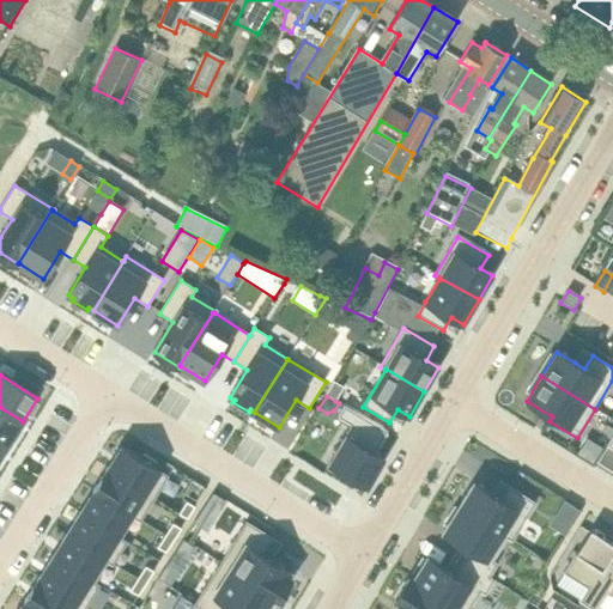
[(0,407),(0,437),(8,443),(23,421),(0,407)]
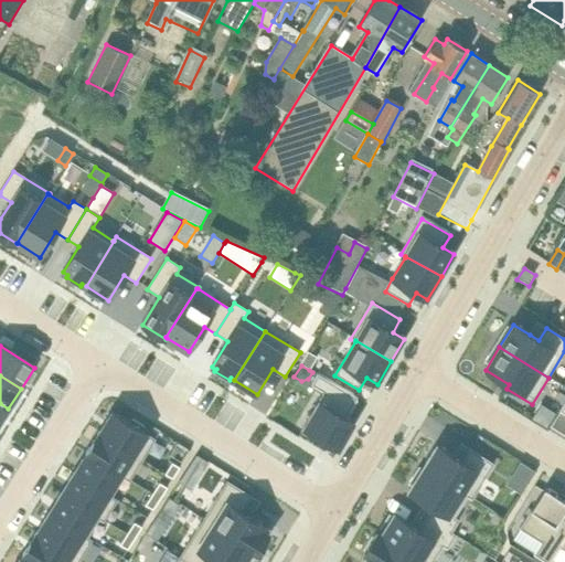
[(319,403),(304,428),(307,431),(305,434),(316,439),(317,436),(339,449),(354,424),(345,419),(358,399),(318,375),(311,386),(324,393),(319,403)]
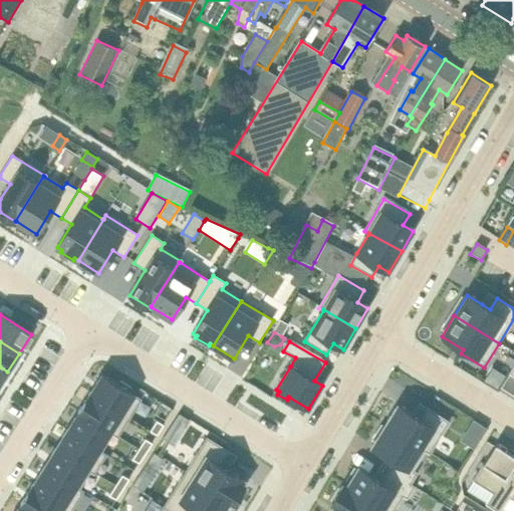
[(90,394),(89,395),(130,420),(142,401),(131,393),(133,390),(120,382),(118,386),(102,375),(91,394),(90,394)]
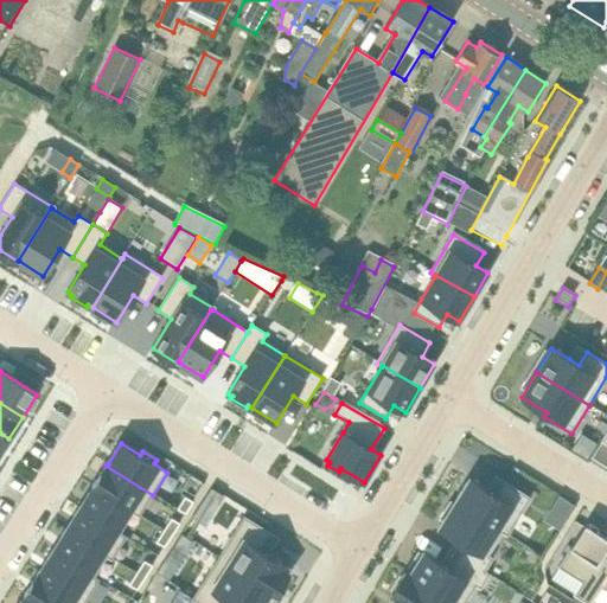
[(106,466),(93,487),(131,511),(129,512),(139,518),(153,495),(106,466)]
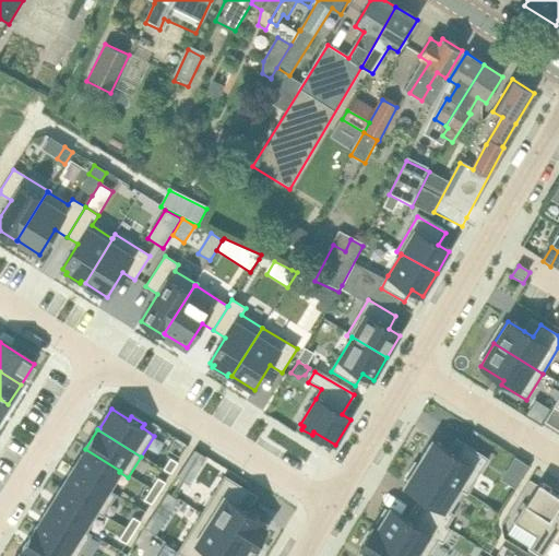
[(432,441),(418,464),(463,492),(462,493),(467,496),(489,460),(465,445),(465,446),(458,457),(449,451),(432,441)]
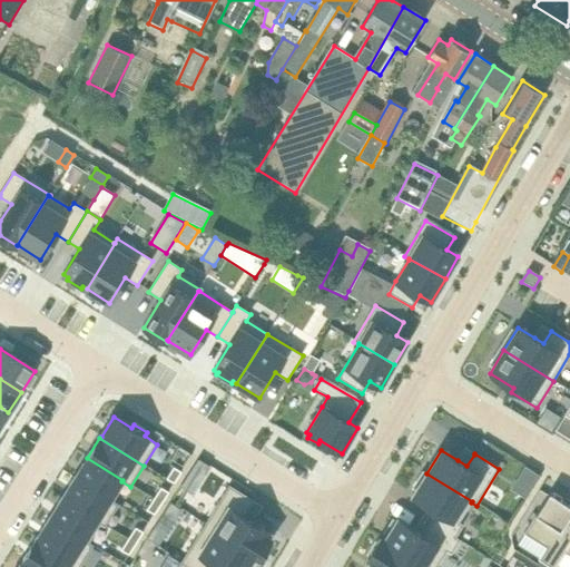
[(75,479),(109,500),(110,499),(121,481),(123,480),(87,458),(86,459),(87,460),(75,479)]
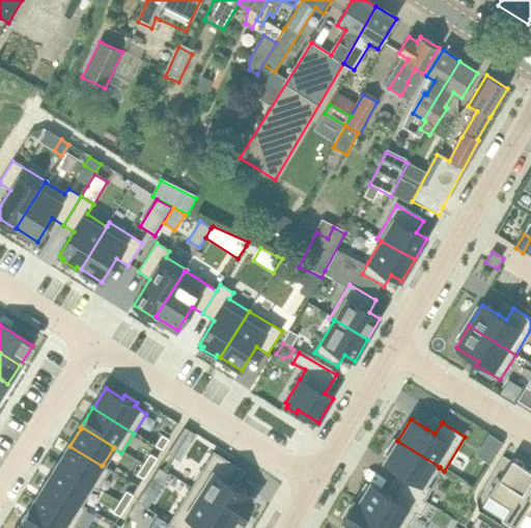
[(186,426),(177,440),(188,446),(196,433),(186,426)]
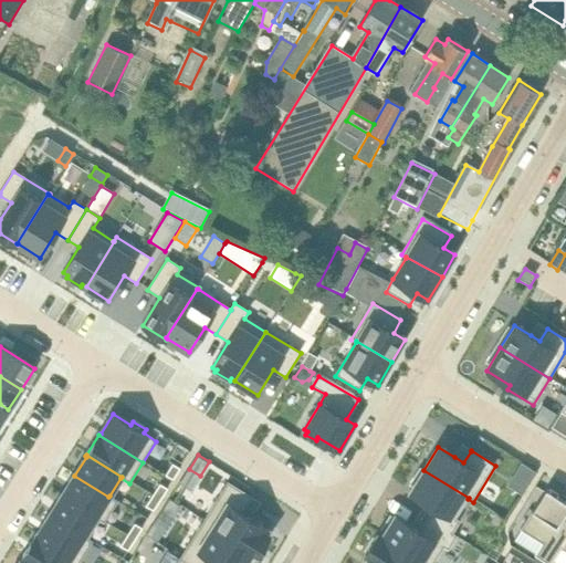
[(173,466),(165,477),(173,481),(180,470),(173,466)]
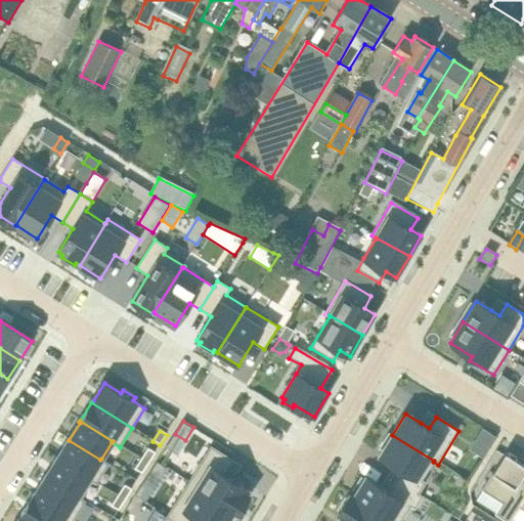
[(482,433),(476,444),(488,451),(495,441),(482,433)]
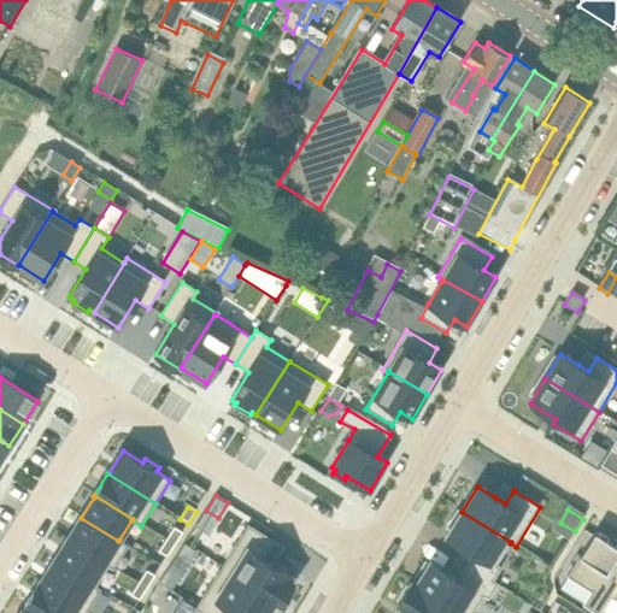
[(451,530),(447,536),(464,548),(474,553),(466,566),(493,583),(493,582),(501,569),(497,565),(510,543),(511,542),(462,512),(460,514),(458,512),(447,529),(451,530)]
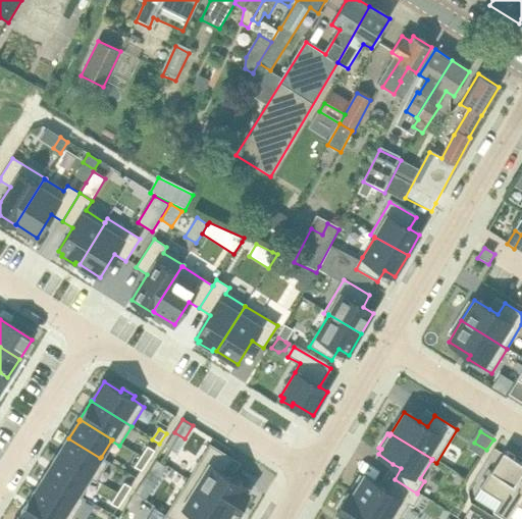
[(57,457),(93,479),(92,480),(96,483),(109,463),(101,457),(100,458),(68,438),(68,437),(63,445),(64,446),(57,457)]
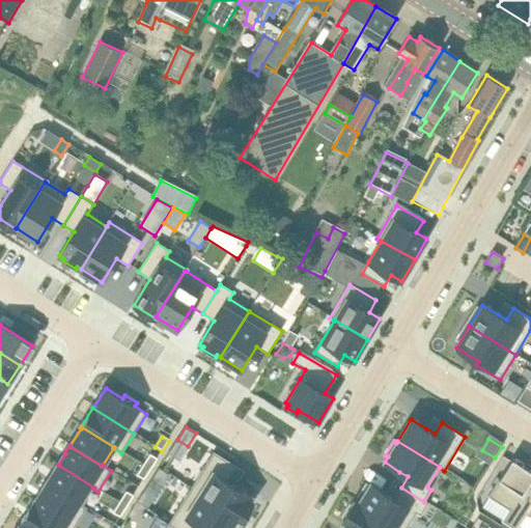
[(214,452),(191,489),(242,521),(253,501),(250,499),(252,496),(227,480),(236,467),(214,452)]
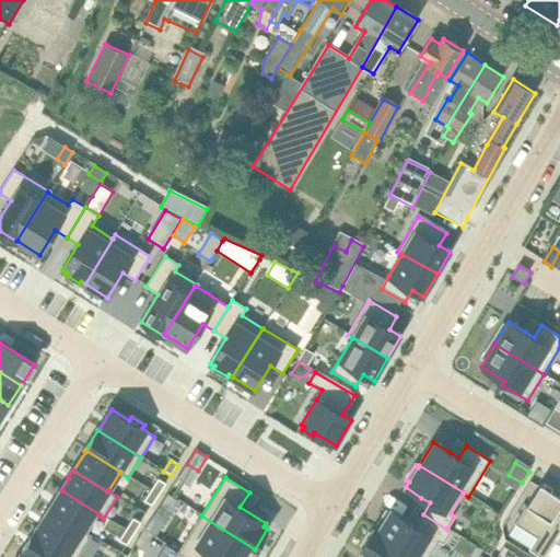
[(159,480),(151,491),(159,496),(165,485),(159,480)]
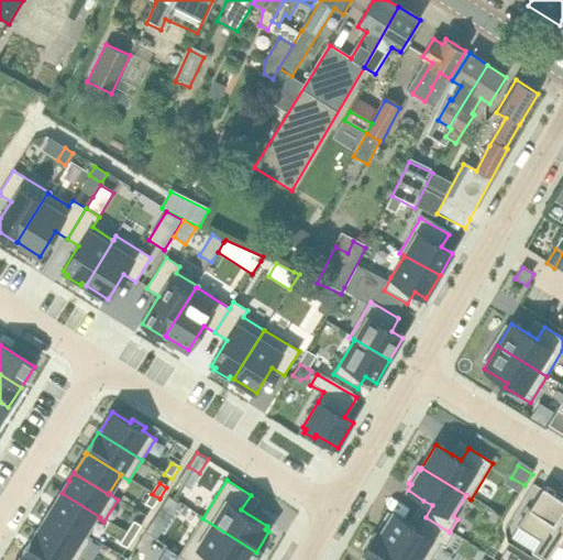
[(543,486),(518,528),(540,541),(532,552),(532,553),(541,559),(551,559),(559,548),(562,540),(562,516),(560,515),(562,508),(562,498),(556,495),(543,486)]
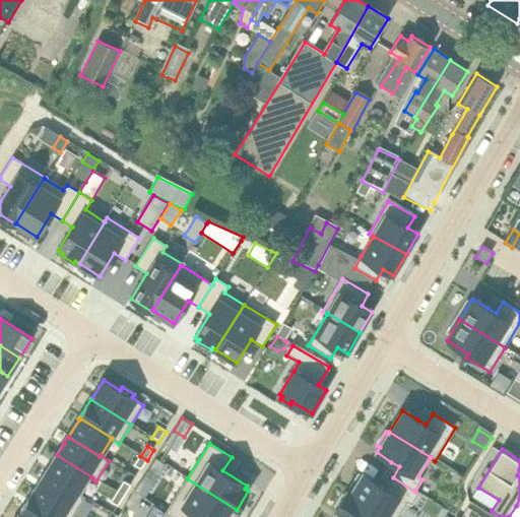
[(46,473),(45,474),(81,497),(81,496),(91,478),(92,477),(57,455),(56,454),(52,462),(46,473)]
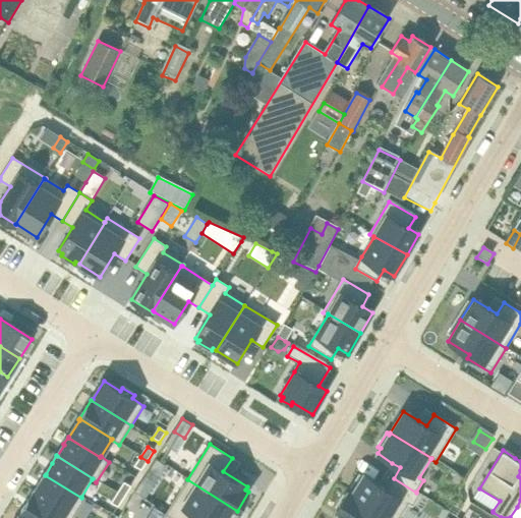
[(140,457),(134,467),(140,472),(148,461),(140,457)]
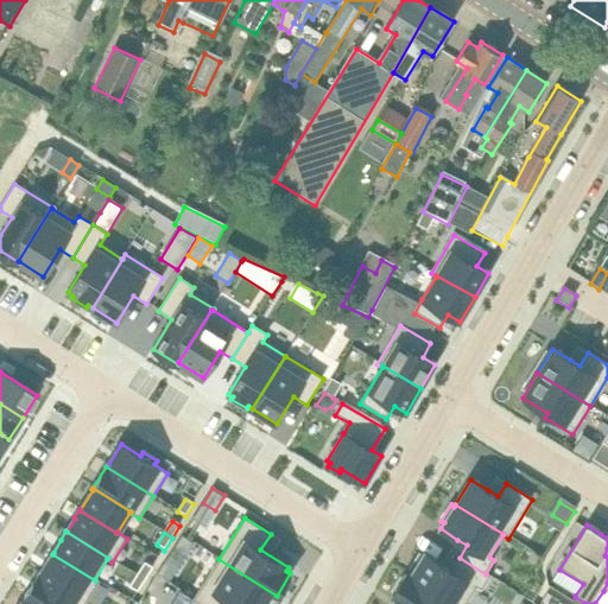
[(39,574),(38,576),(83,603),(87,603),(100,582),(95,579),(95,580),(52,554),(54,553),(52,553),(46,561),(48,563),(39,574)]
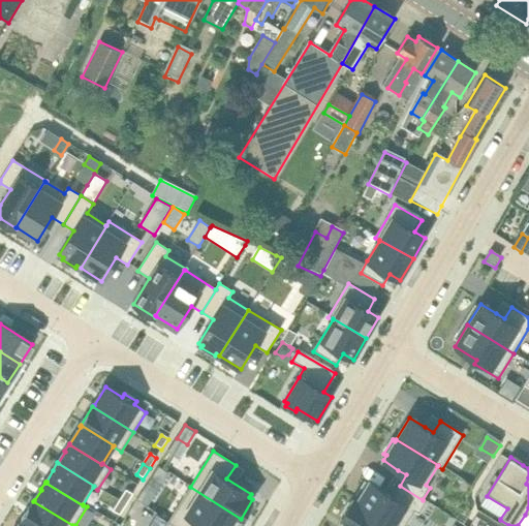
[(365,484),(355,498),(359,500),(356,502),(355,503),(392,525),(406,525),(414,513),(418,515),(427,502),(423,499),(423,500),(400,486),(393,497),(384,492),(369,482),(367,486),(365,484)]
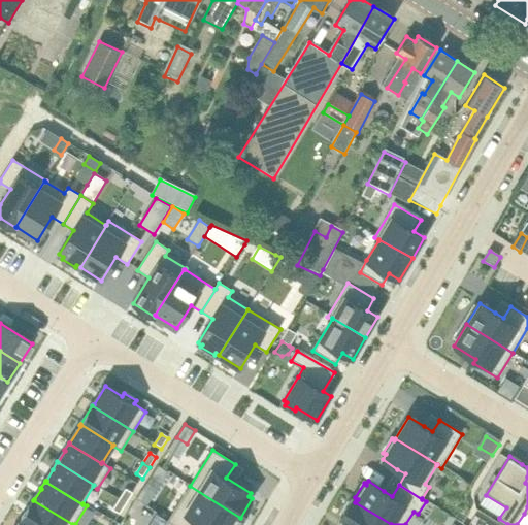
[(146,484),(140,495),(150,501),(157,490),(146,484)]
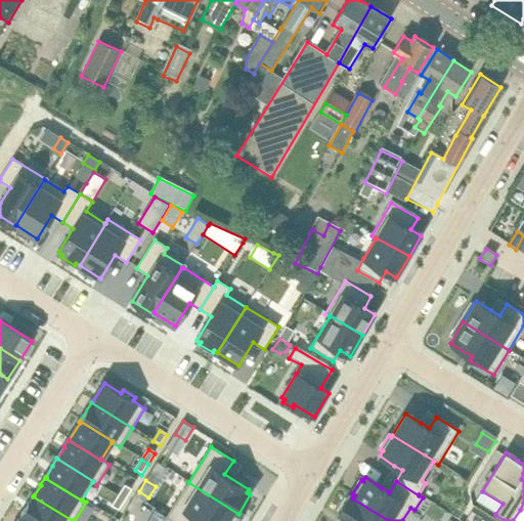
[(188,482),(166,517),(172,520),(195,520),(198,518),(201,520),(232,520),(236,514),(237,515),(238,514),(188,482)]
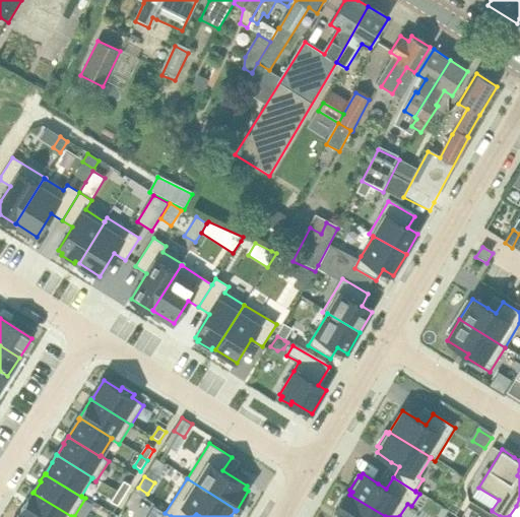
[(124,482),(117,494),(124,498),(131,488),(124,482)]
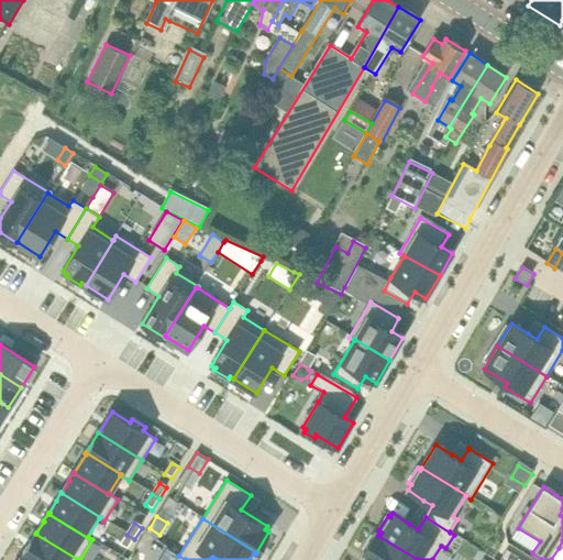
[(376,533),(363,552),(367,555),(365,559),(417,559),(378,536),(379,535),(376,533)]
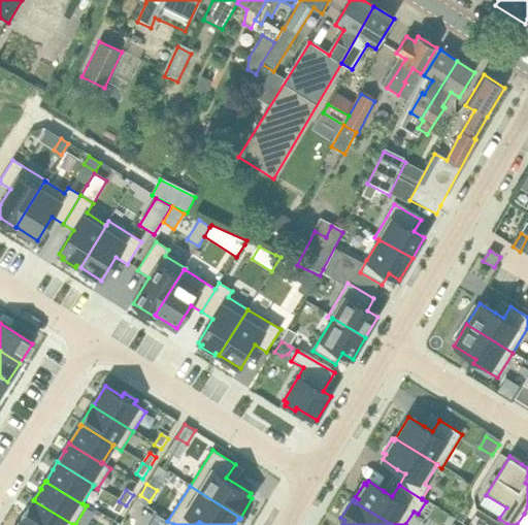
[(33,500),(22,519),(31,524),(72,524),(33,500)]
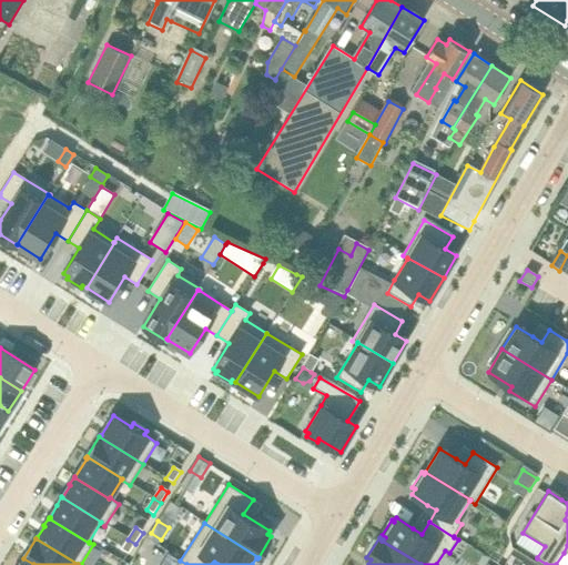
[(128,540),(121,551),(129,555),(135,544),(128,540)]
